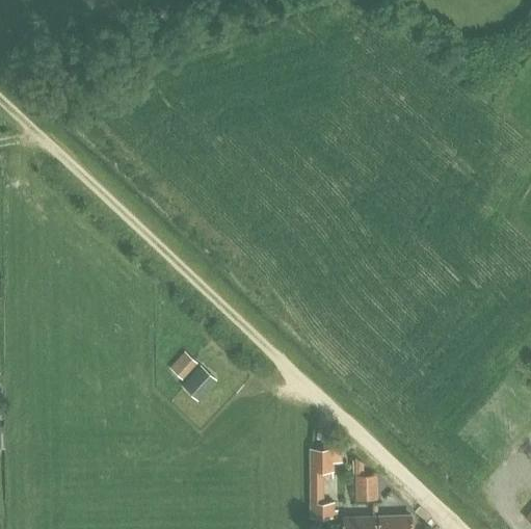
[(196,403),(216,381),(200,367),(180,389),(196,403)]
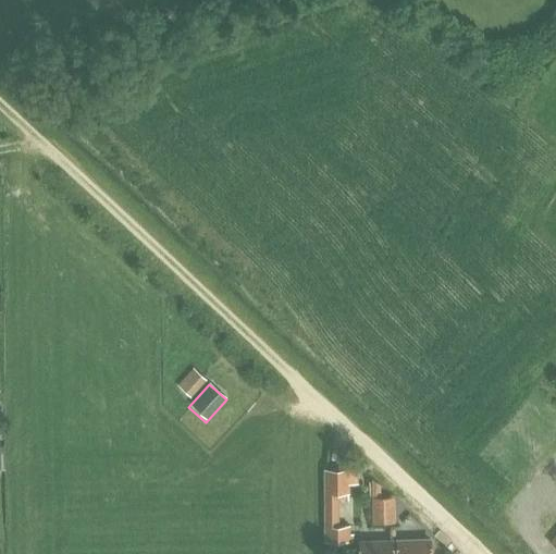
[(337,528),(337,502),(347,502),(347,487),(357,487),(357,470),(323,471),(323,544),(350,544),(350,527),(337,528)]
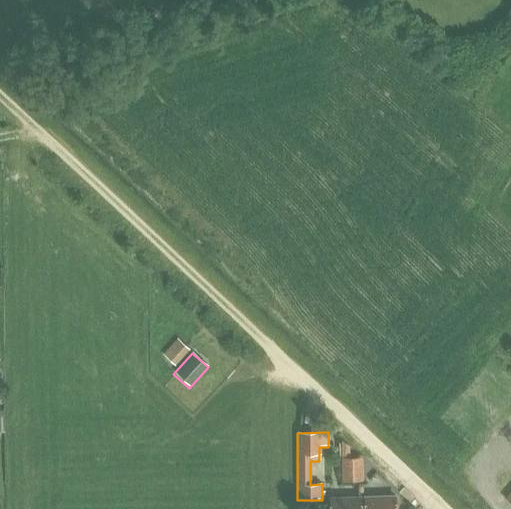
[(341,484),(361,484),(360,459),(341,460),(341,484)]
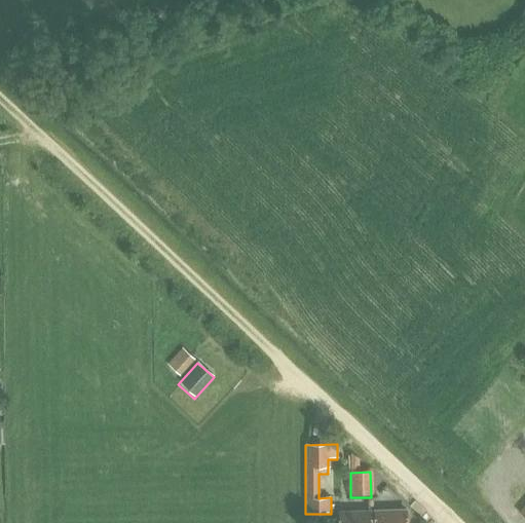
[(405,522),(405,509),(373,510),(374,522),(405,522)]
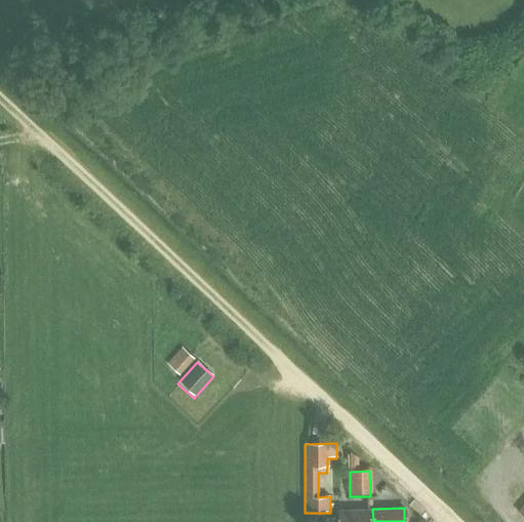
[(368,521),(368,512),(368,509),(337,510),(337,521),(368,521)]
